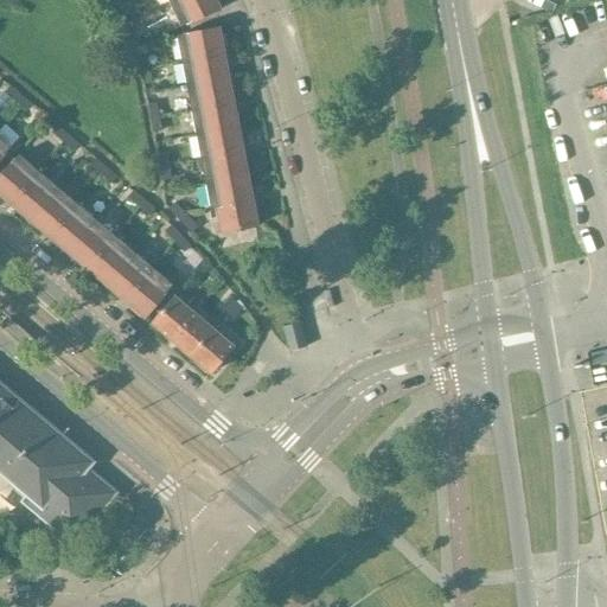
[(212,0),(177,0),(170,4),(180,26),(187,24),(218,10),(212,0)]
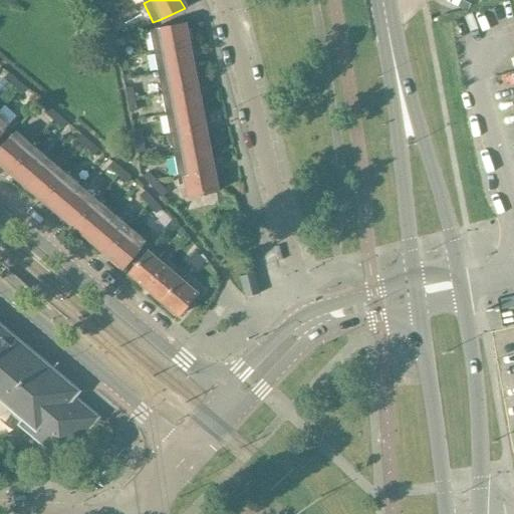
[(103,9),(96,12),(101,23),(108,19),(103,9)]
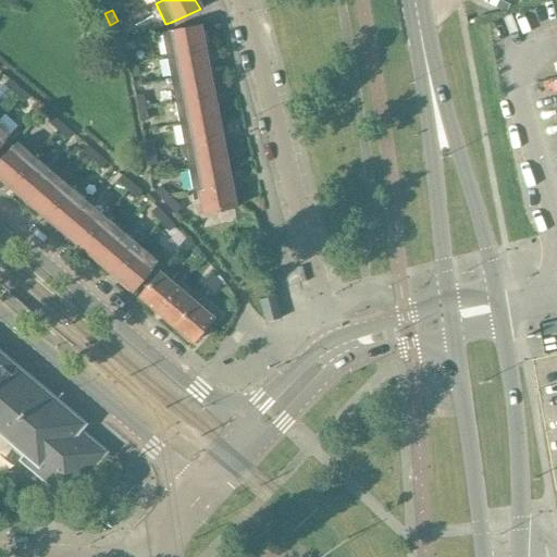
[(118,21),(110,25),(115,36),(123,33),(118,21)]
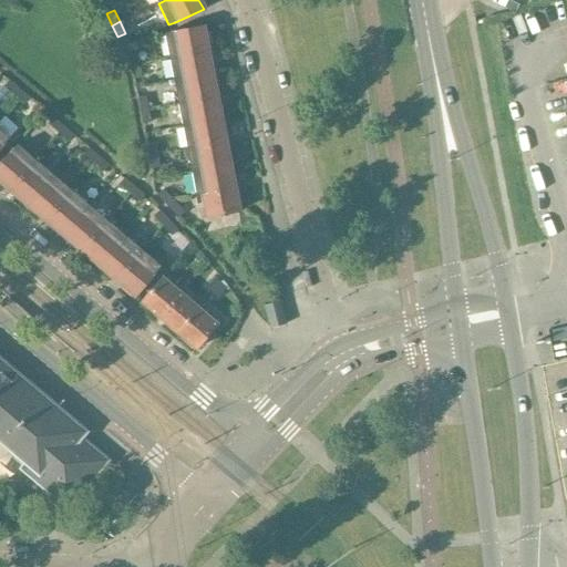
[(203,27),(172,32),(165,34),(169,58),(207,50),(203,27)]
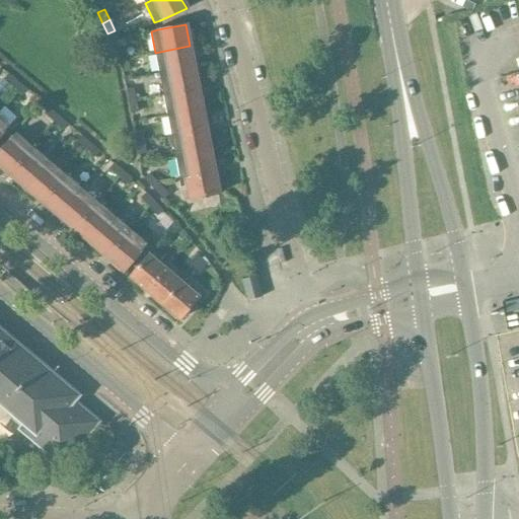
[(190,46),(155,53),(159,73),(194,67),(190,46)]
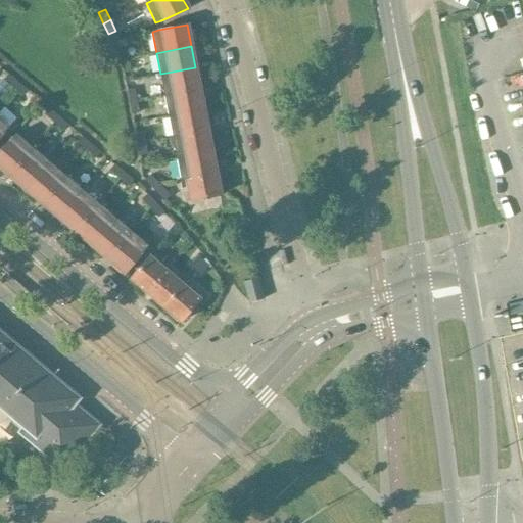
[(116,49),(120,60),(127,58),(124,47),(116,49)]
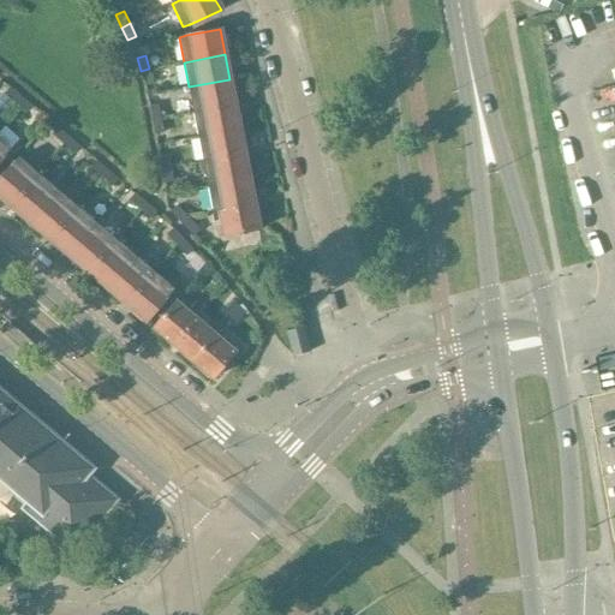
[(149,69),(141,71),(145,85),(154,83),(149,69)]
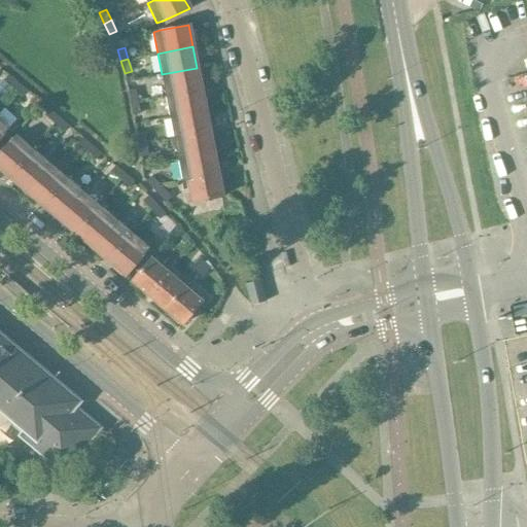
[(197,68),(162,74),(166,96),(201,90),(197,68)]
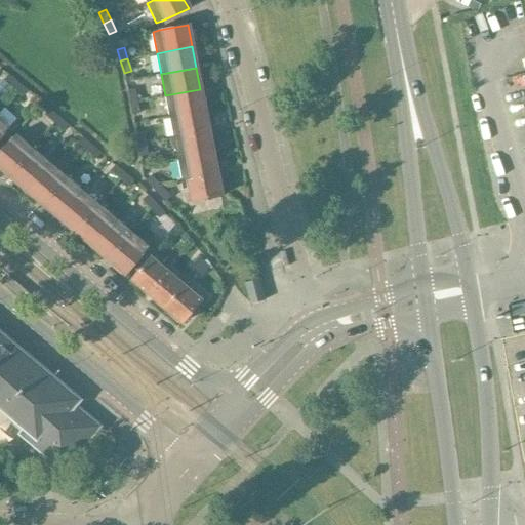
[(17,83),(8,75),(3,80),(13,88),(17,83)]
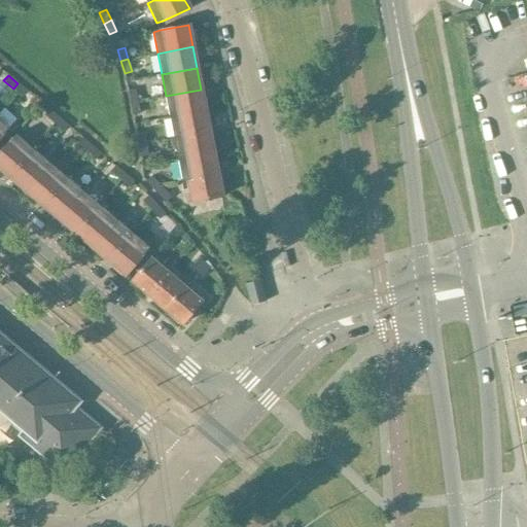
[(27,91),(18,83),(13,89),(23,97),(27,91)]
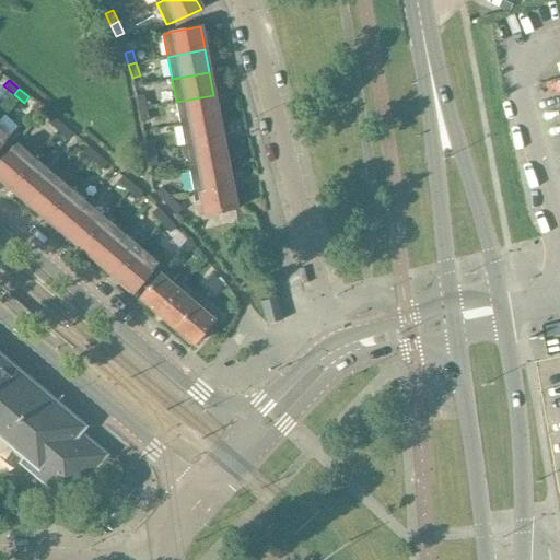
[(136,96),(139,108),(147,107),(144,95),(136,96)]
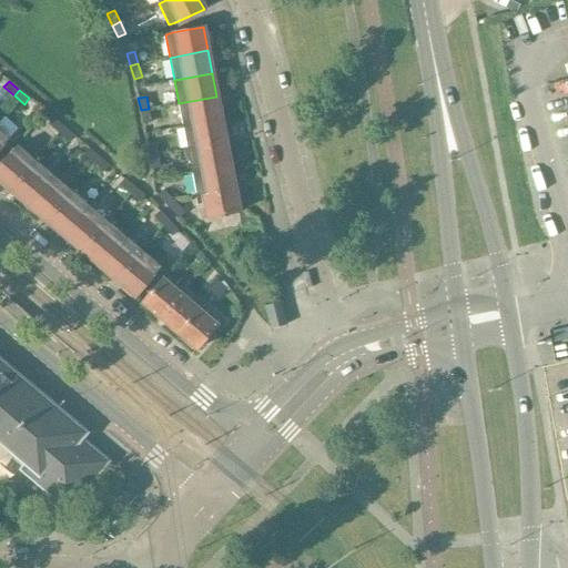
[(216,97),(179,103),(183,127),(221,119),(216,97)]
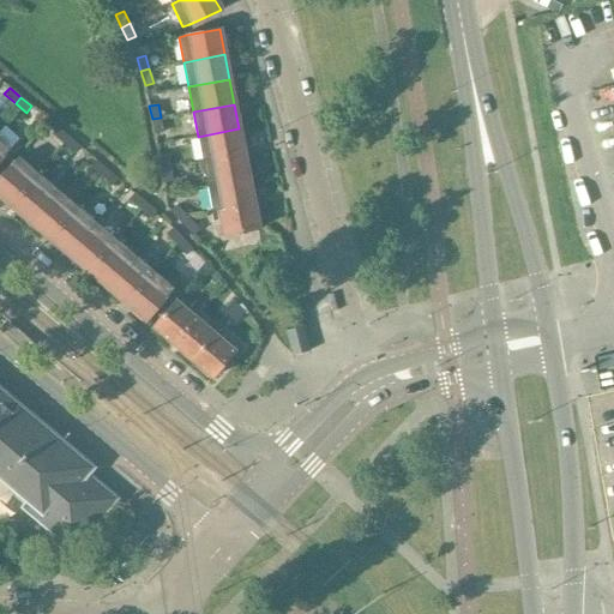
[(161,118),(152,119),(155,133),(163,132),(161,118)]
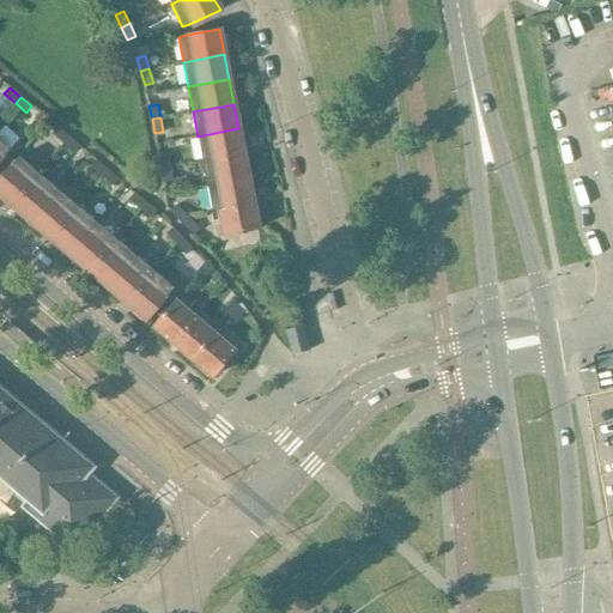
[(52,134),(64,144),(68,137),(58,128),(52,134)]
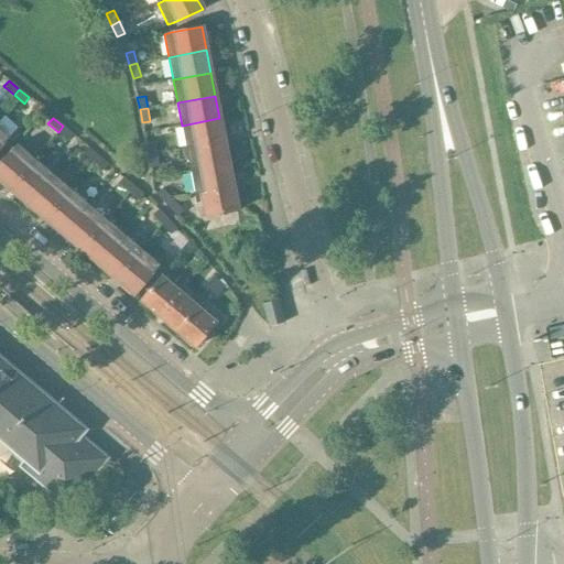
[(219,118),(182,126),(186,148),(224,141),(219,118)]
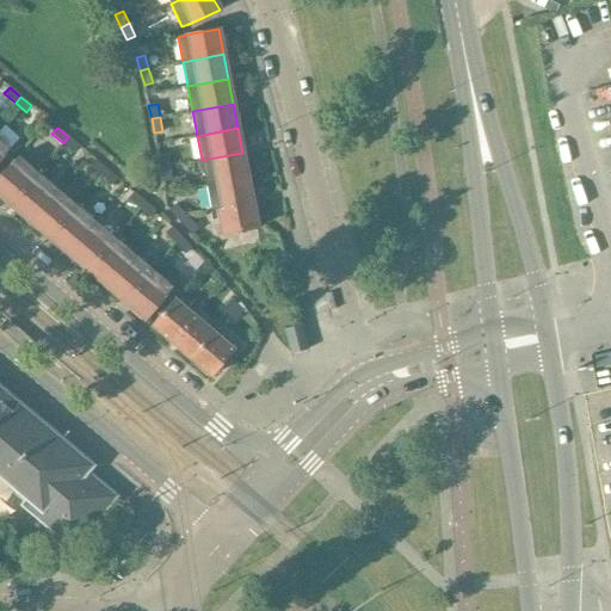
[(79,146),(68,136),(63,143),(74,153),(79,146)]
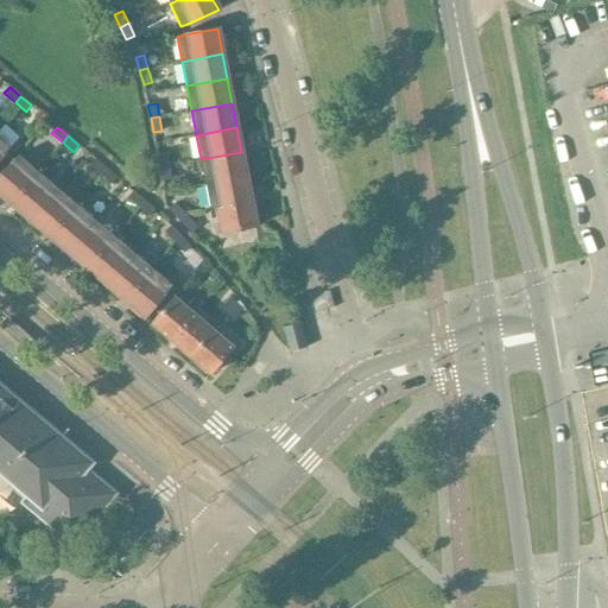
[(157,153),(160,168),(169,165),(166,152),(157,153)]
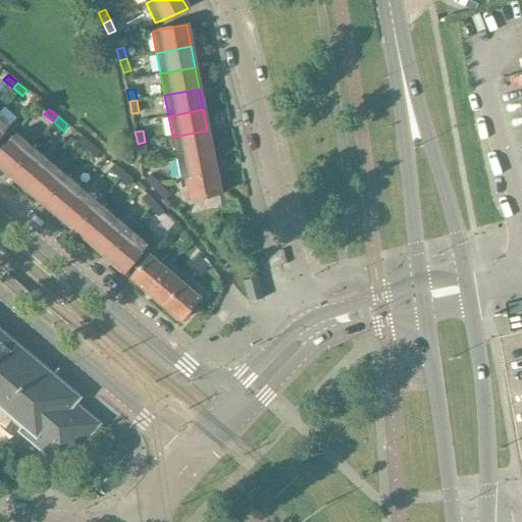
[(207,131),(172,137),(176,158),(211,152),(207,131)]
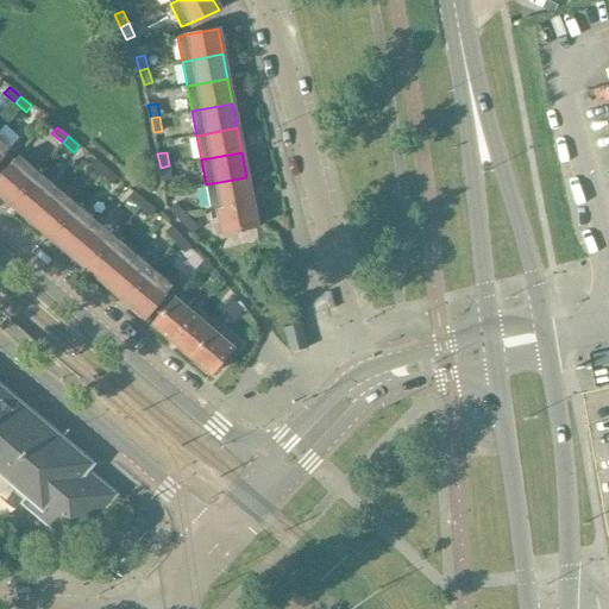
[(12,162),(0,175),(0,194),(11,203),(38,173),(18,156),(13,162),(12,162)]
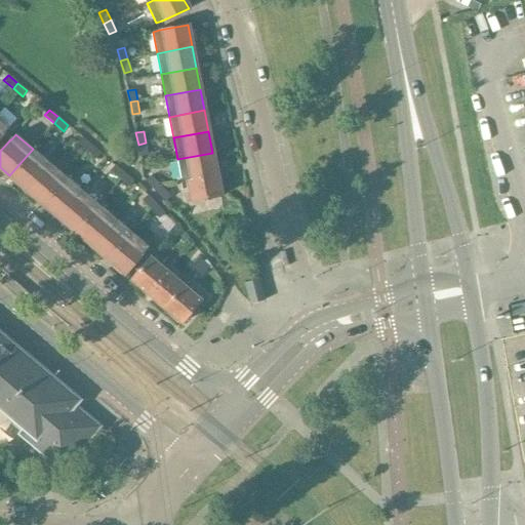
[(92,146),(82,137),(77,143),(87,151),(92,146)]
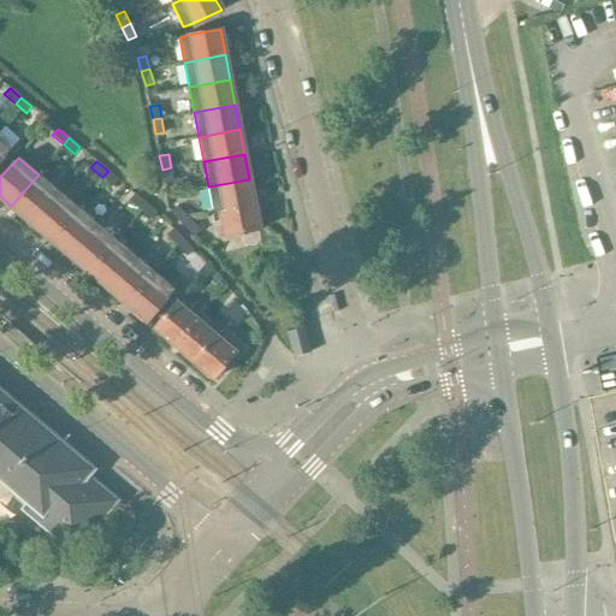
[(171,167),(163,170),(165,184),(173,182),(171,167)]
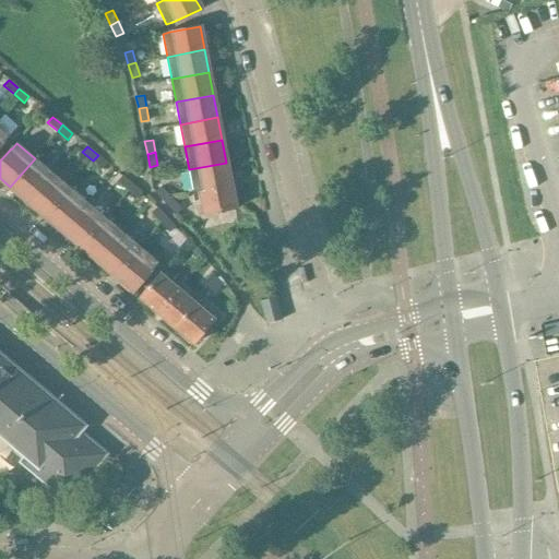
[(107,163),(98,155),(93,161),(103,169),(107,163)]
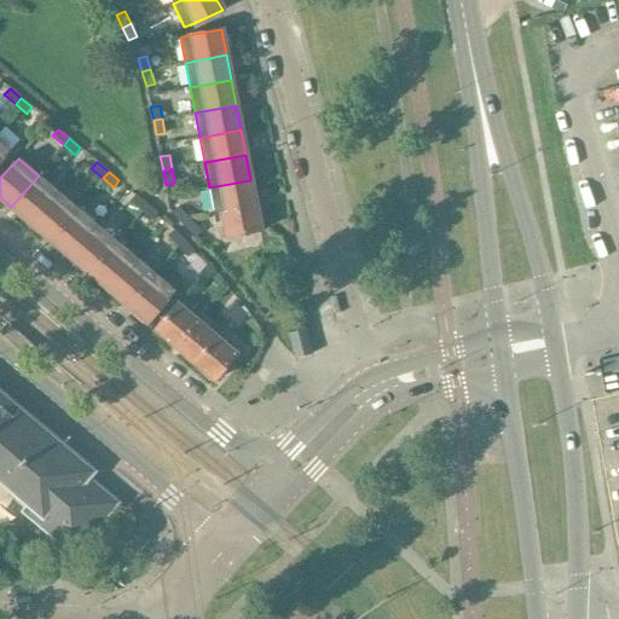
[(39,175),(11,207),(30,224),(58,191),(39,175)]
